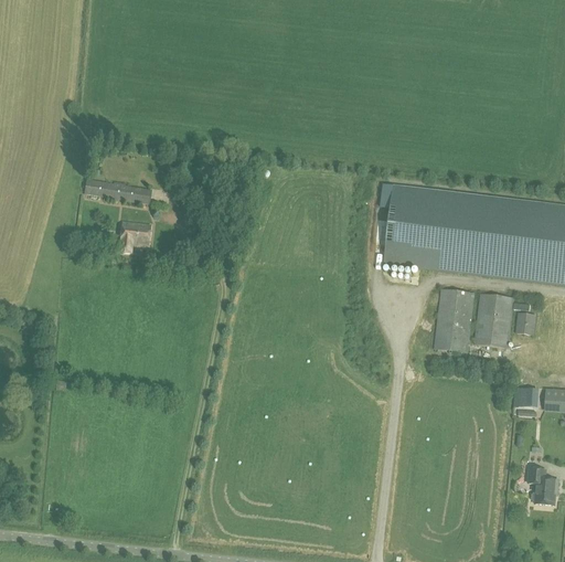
[(84,192),(149,203),(152,188),(125,183),(125,181),(114,180),(113,182),(86,178),(84,192)]
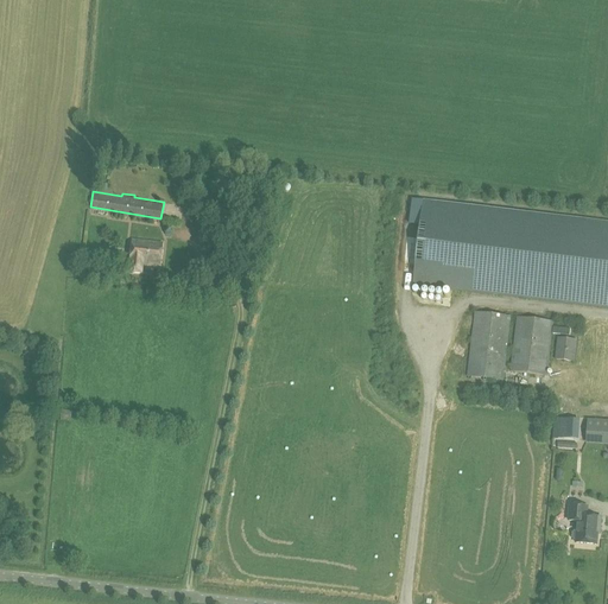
[(607,218),(422,197),(412,283),(607,305),(607,218)]
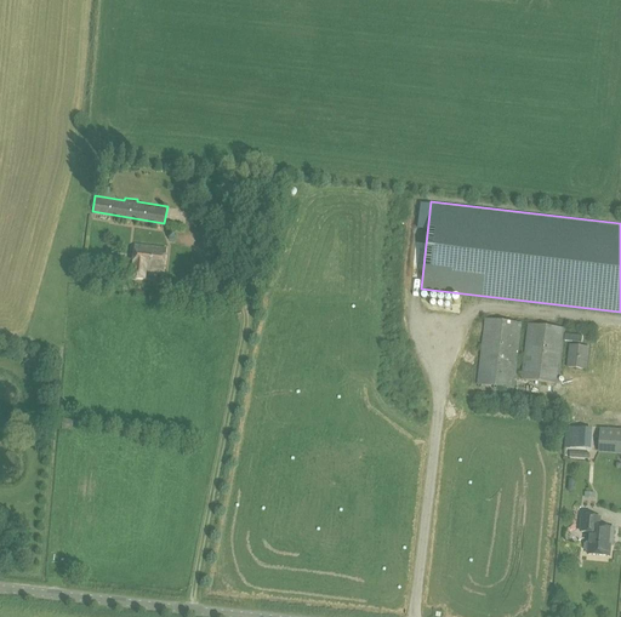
[(163,269),(165,245),(135,241),(131,264),(131,274),(144,275),(144,267),(163,269)]
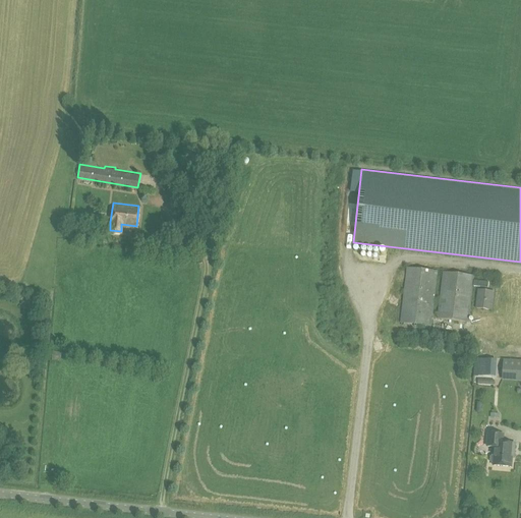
[(431,325),(438,269),(407,265),(400,321),(431,325)]
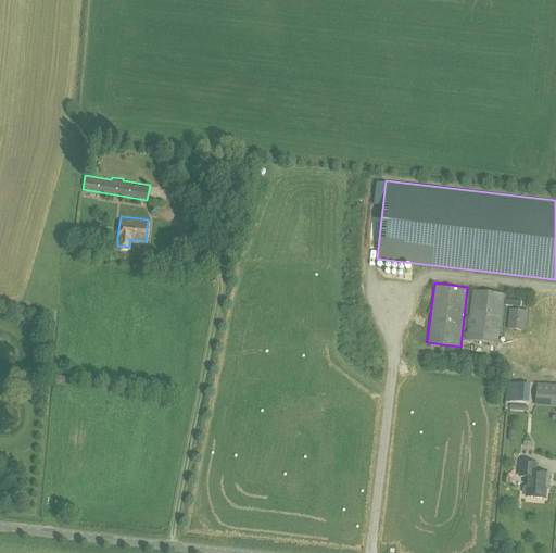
[(501,341),(505,303),(506,297),(506,291),(472,287),(467,337),(501,341)]
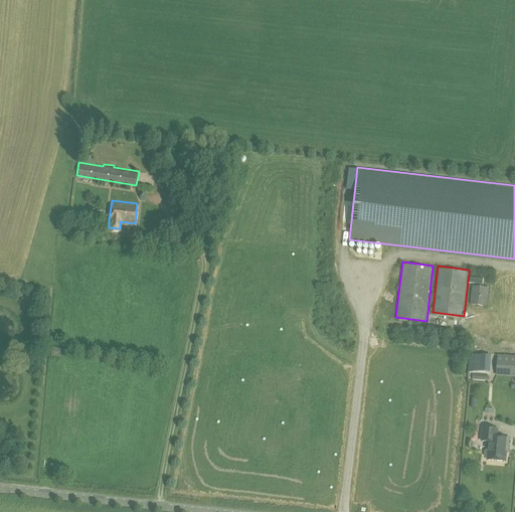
[(470,302),(487,304),(489,286),(472,284),(470,302)]
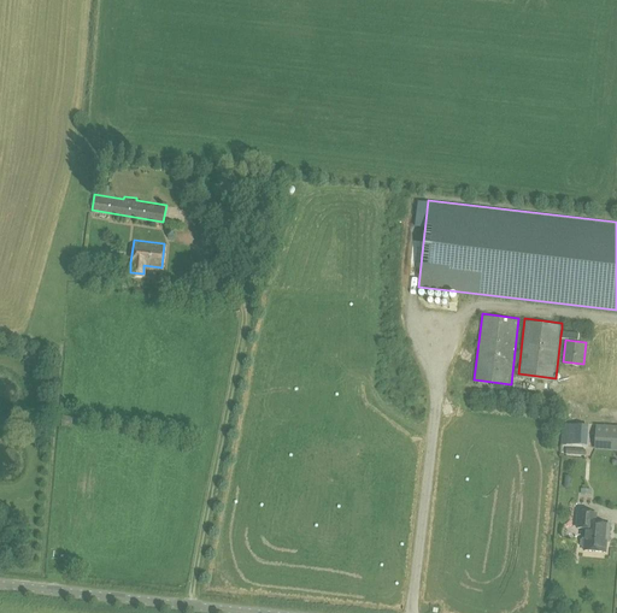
[(62,423),(71,424),(72,414),(63,413),(62,423)]
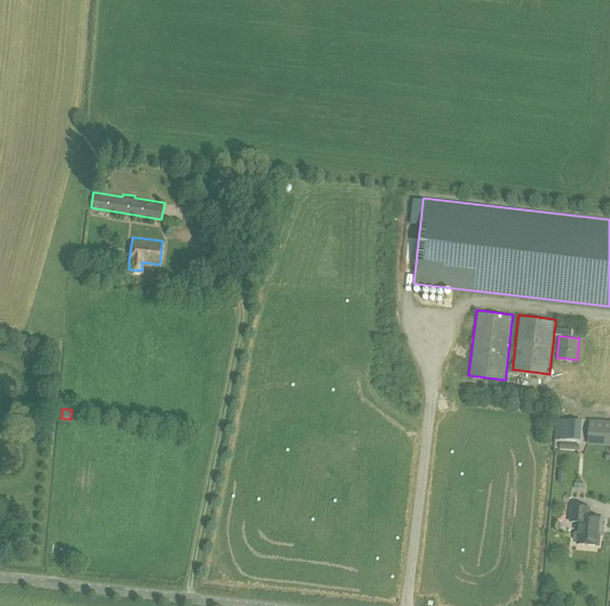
[(560,417),(559,437),(580,438),(582,418),(560,417)]
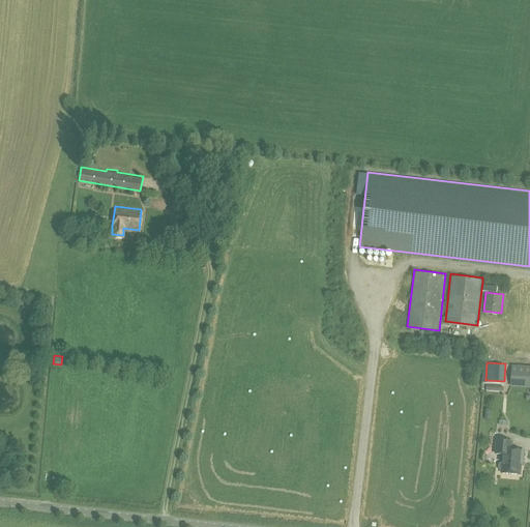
[(529,364),(512,364),(511,375),(529,375),(529,364)]
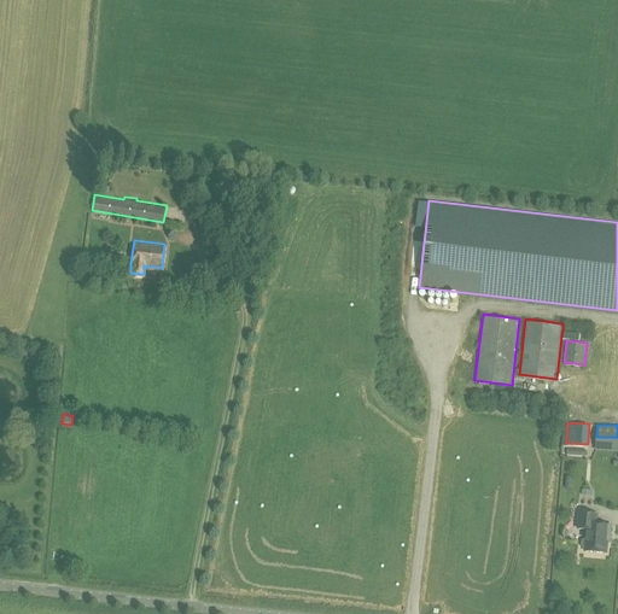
[(583,545),(586,545),(586,549),(606,550),(608,533),(610,533),(611,522),(596,521),(596,512),(579,510),(578,526),(588,527),(587,537),(584,537),(582,538),(582,543),(583,545)]
